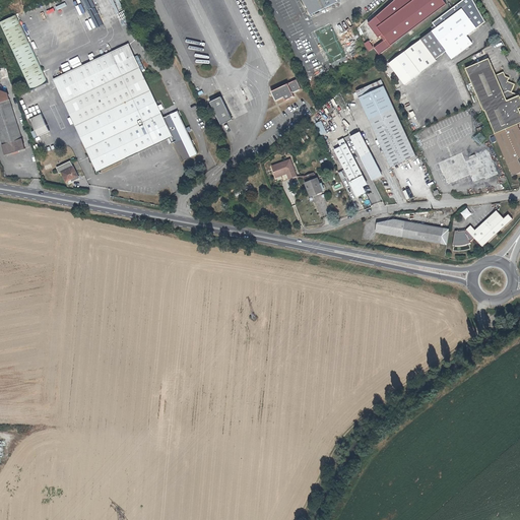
[(115,0),(100,0),(108,18),(120,13),(115,0)]
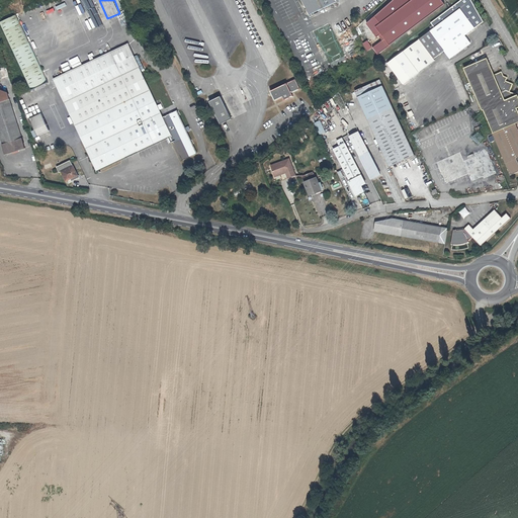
[(300,0),(309,15),(337,0),(300,0)]
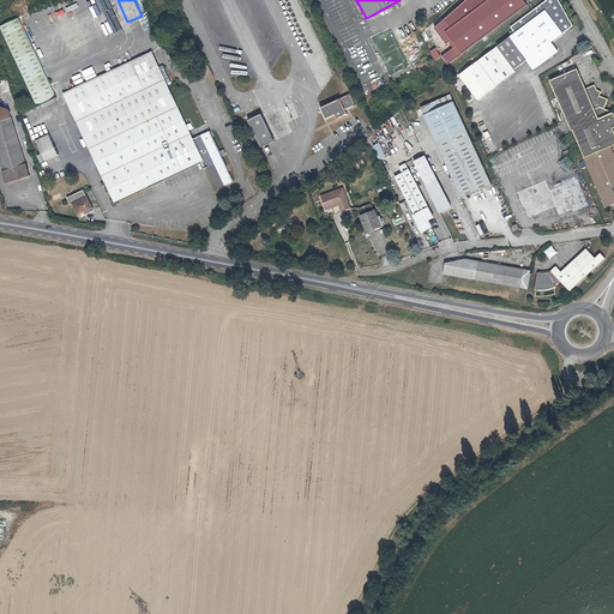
[(468,0),(447,19),(455,28),(491,0),(468,0)]
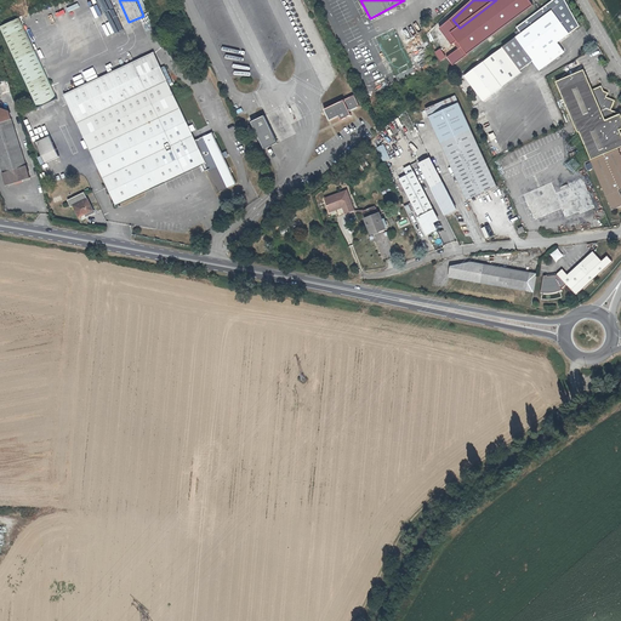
[(496,0),(460,28),(455,32),(471,53),(536,5),(533,0),(496,0)]
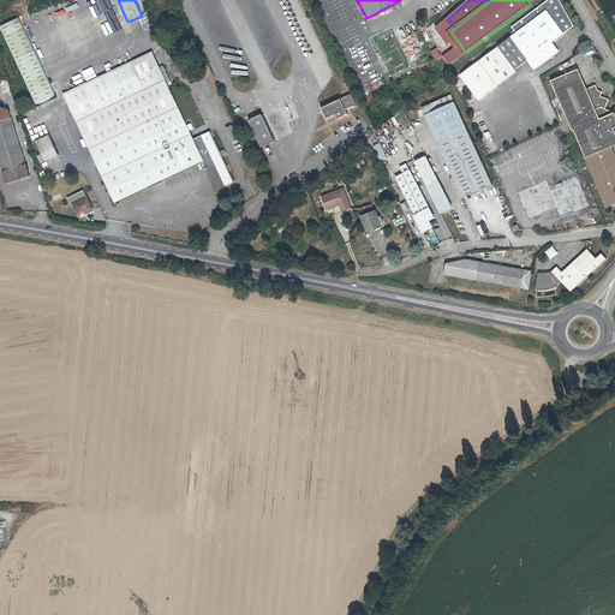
[(535,59),(541,67),(560,54),(553,45),(574,29),(559,0),(548,0),(532,13),(529,16),(512,28),(517,35),(500,48),(517,71),(529,63),(535,59)]
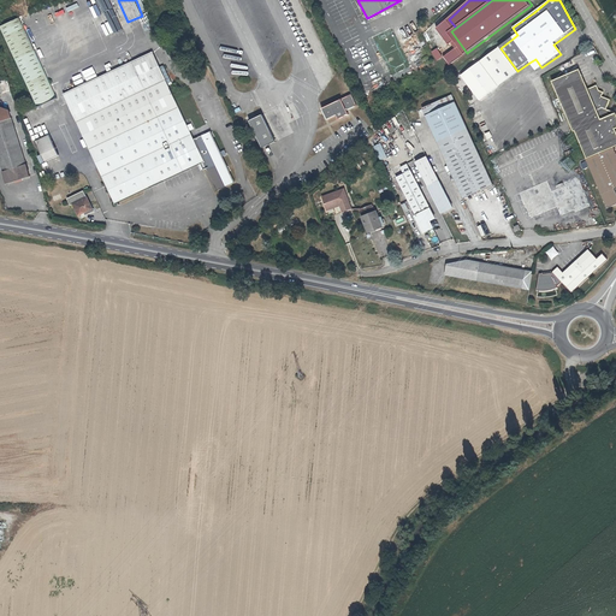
[(57,98),(18,17),(0,25),(0,29),(37,107),(57,98)]
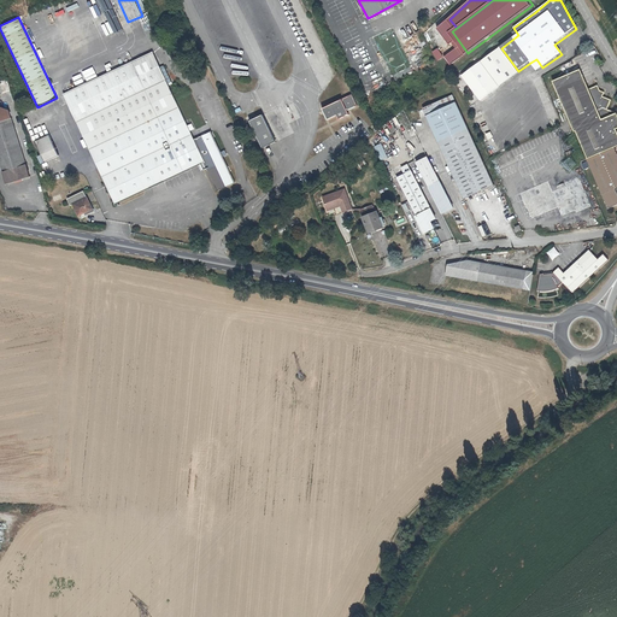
[(433,52),(438,62),(445,58),(440,48),(433,52)]
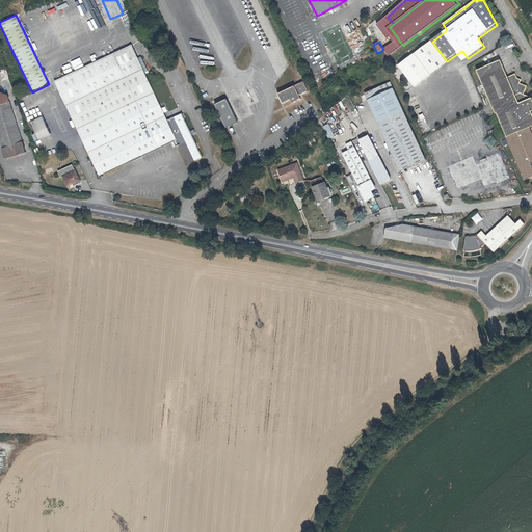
[(447,61),(432,42),(416,53),(430,74),(447,61)]
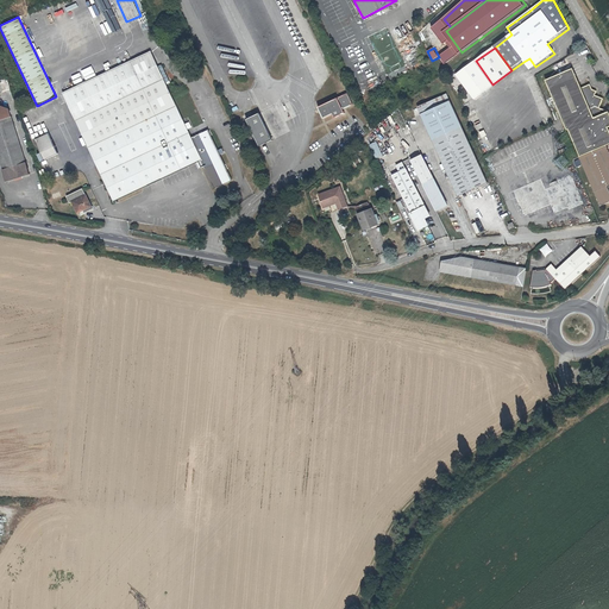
[(192,137),(150,51),(63,94),(115,201),(199,162),(200,167),(205,164),(215,187),(232,179),(208,130),(192,137)]
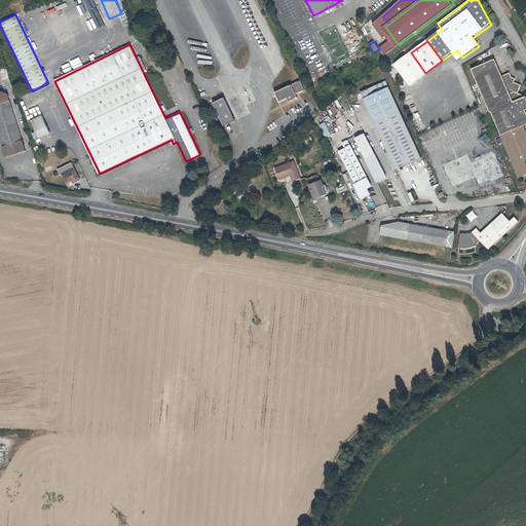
[(457,61),(462,58),(457,50),(452,53),(457,61)]
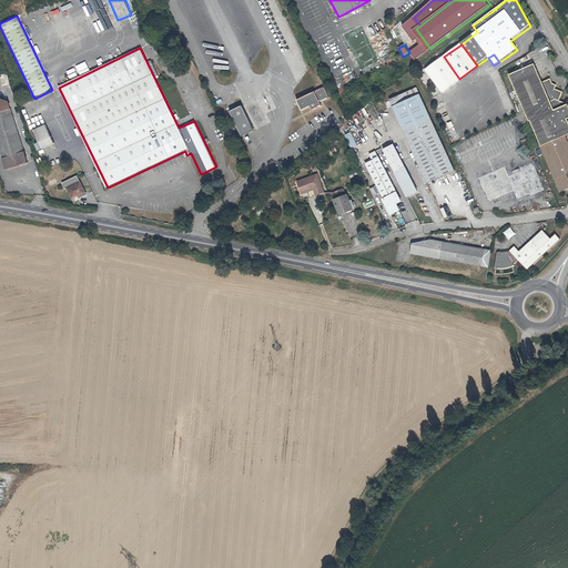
[(540,140),(567,128),(567,120),(567,119),(567,118),(567,104),(559,100),(563,92),(556,89),(557,85),(554,84),(550,79),(543,82),(535,63),(510,73),(530,121),(531,120),(540,140)]
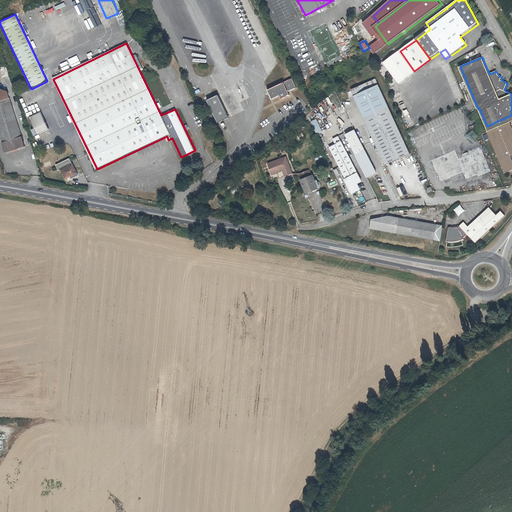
[(390,85),(400,80),(395,69),(384,74),(390,85)]
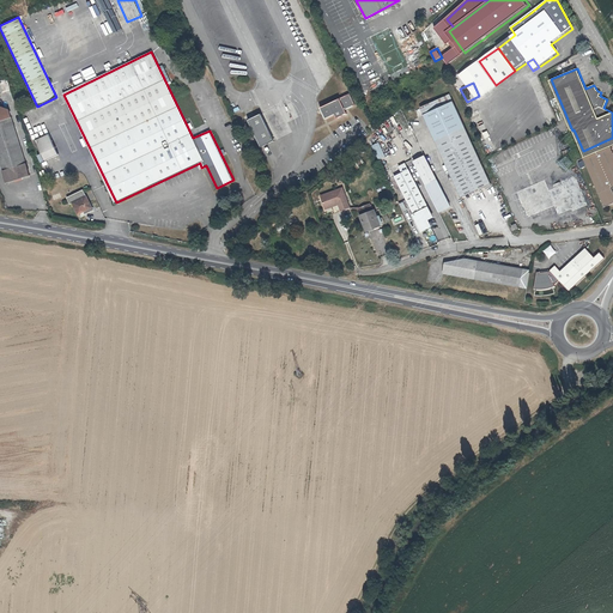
[(350,93),(320,107),(326,119),(334,114),(337,117),(346,113),(345,109),(354,104),(350,93)]
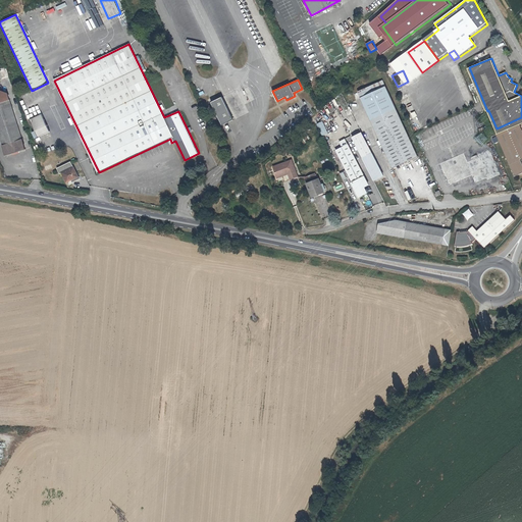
[(383,82),(359,93),(362,99),(386,88),(383,82)]
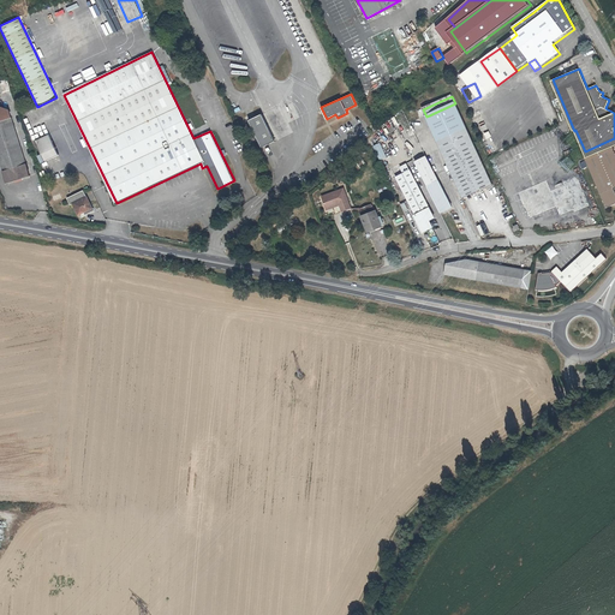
[(455,103),(427,117),(463,199),(491,186),(455,103)]
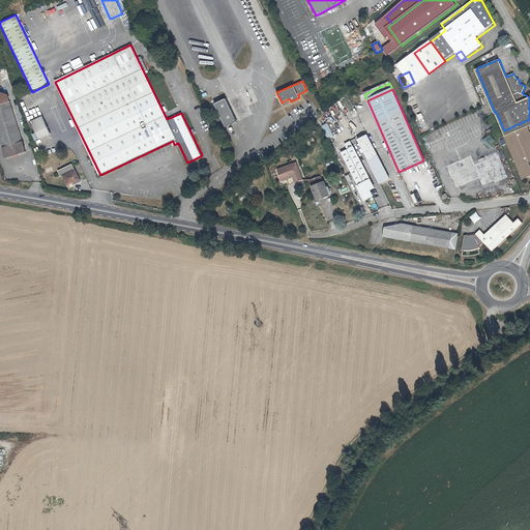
[(226,97),(214,104),(226,126),(237,121),(226,97)]
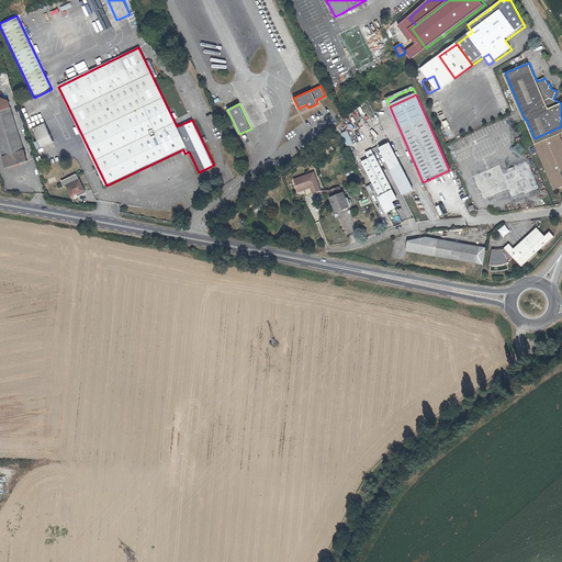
[(2,111),(23,177),(32,175),(11,108),(2,111)]
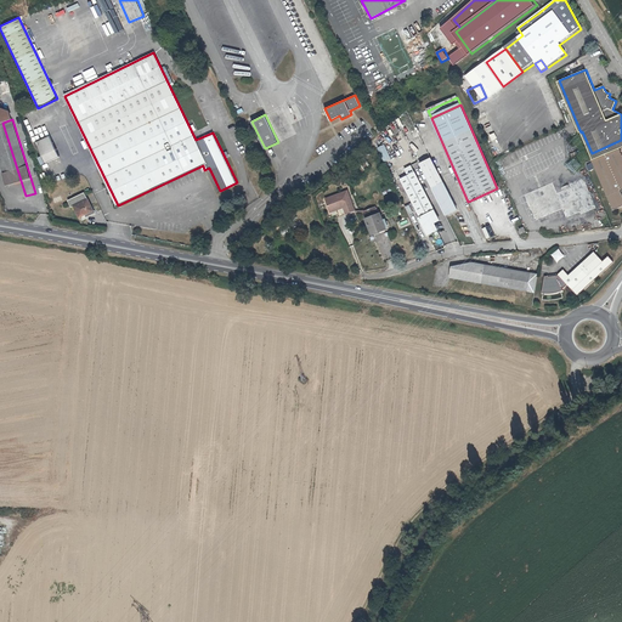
[(26,196),(3,123),(0,123),(0,160),(12,201),(26,196)]
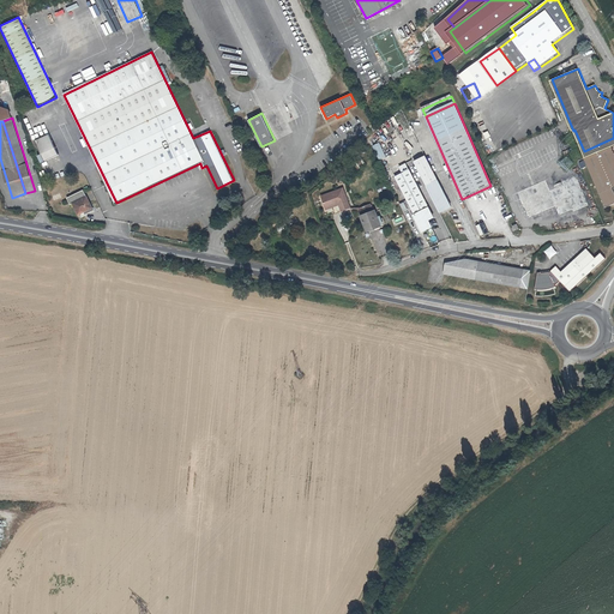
[(48,130),(34,136),(35,139),(49,133),(48,130)]
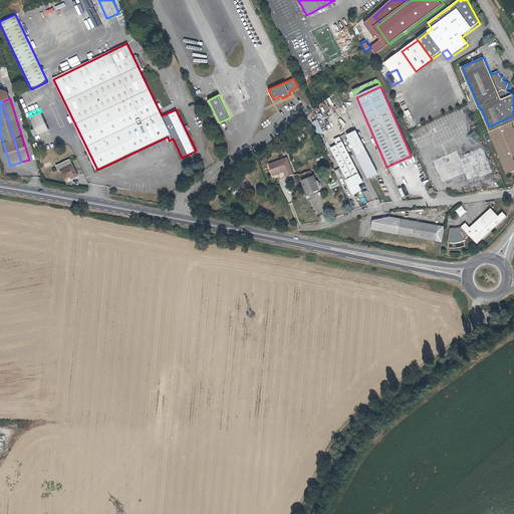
[(51,131),(42,113),(31,118),(39,137),(51,131)]
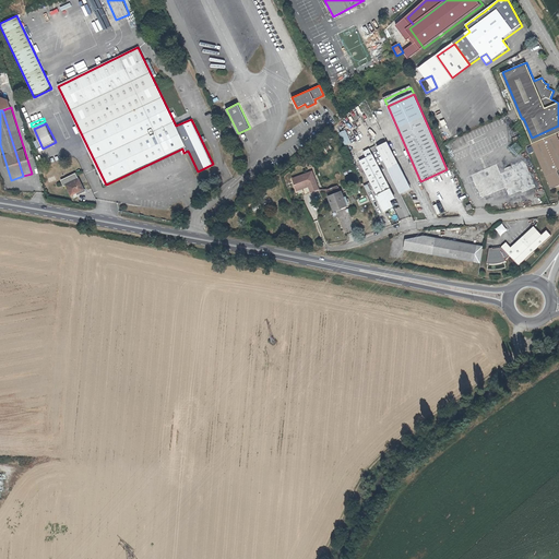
[(558,126),(532,138),(534,143),(532,144),(551,189),(558,185),(558,174),(557,170),(558,169),(558,138),(557,133),(558,131),(558,126)]
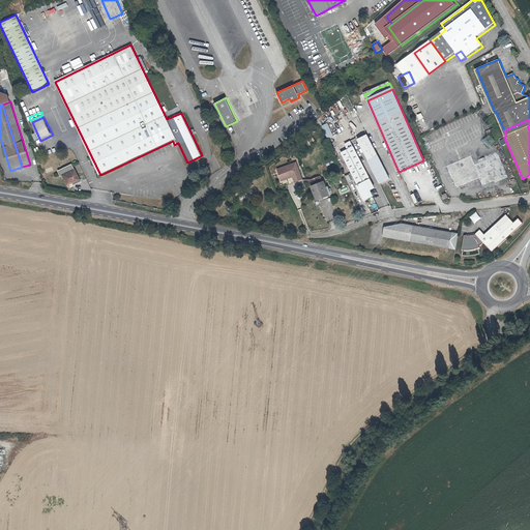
[(336,144),(330,131),(325,135),(330,146),(336,144)]
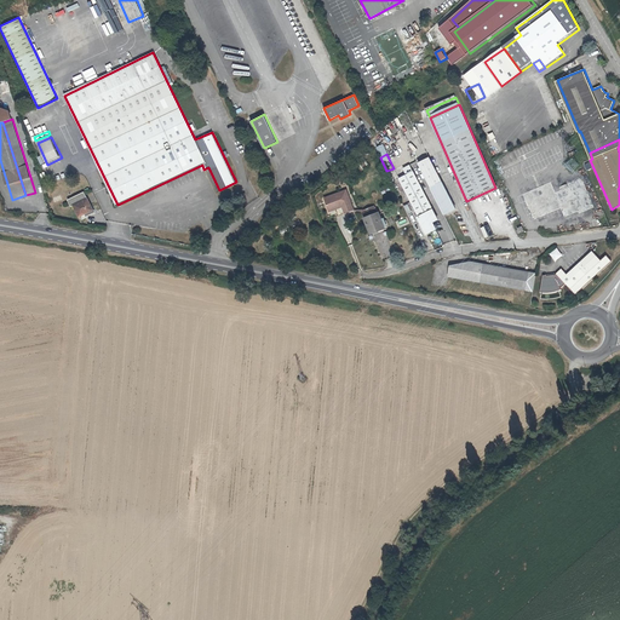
[(442,184),(430,160),(419,165),(431,190),(442,184)]
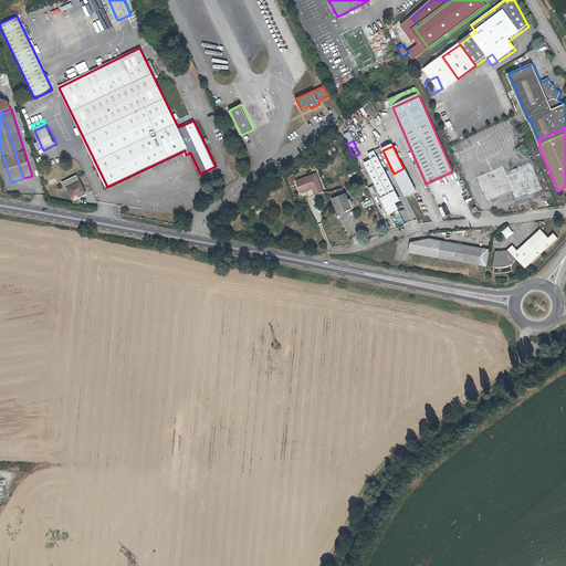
[(392,199),(397,197),(378,159),(376,156),(371,158),(374,161),(366,166),(384,200),(381,201),(389,216),(398,212),(396,206),(392,199)]
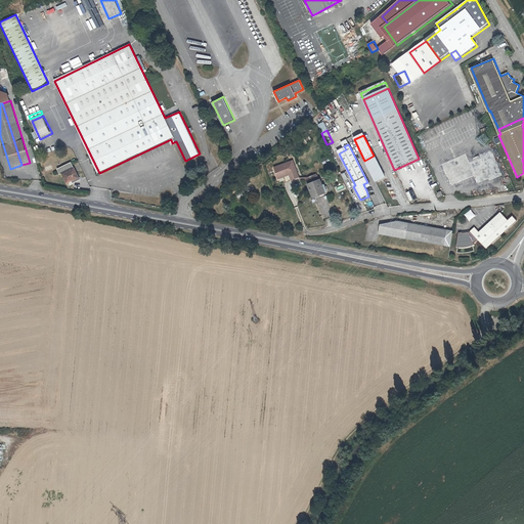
[(465,154),(442,163),(453,188),(475,179),(478,186),(503,176),(491,153),(469,163),(465,154)]
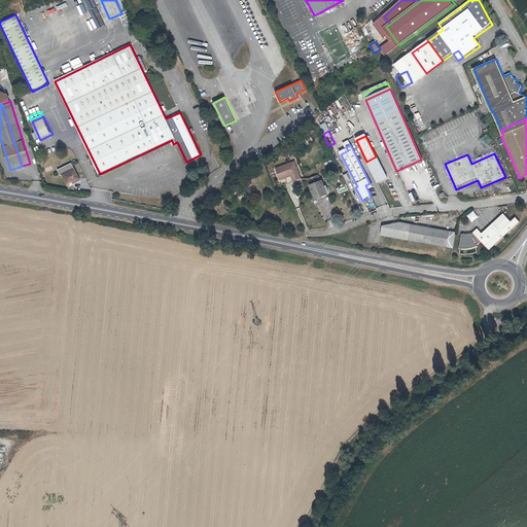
[(386,178),(376,156),(369,161),(379,181),(386,178)]
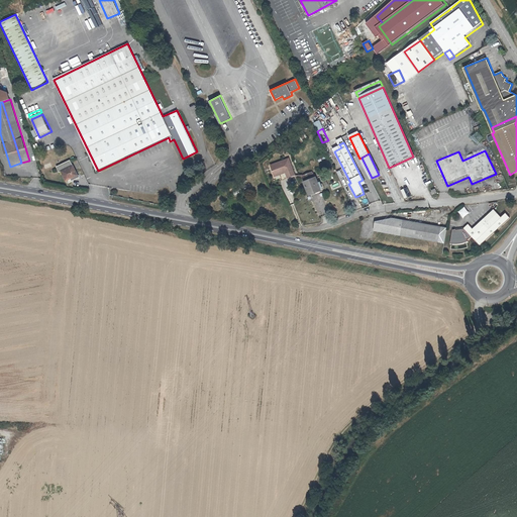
[(72,159),(58,166),(61,172),(63,171),(67,180),(73,178),(73,179),(80,176),(72,159)]
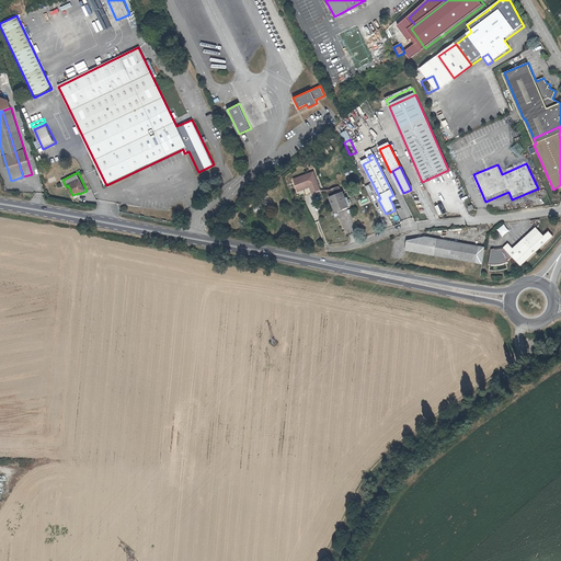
[(312,172),(293,180),(297,190),(308,185),(309,187),(311,193),(319,190),(312,172)]
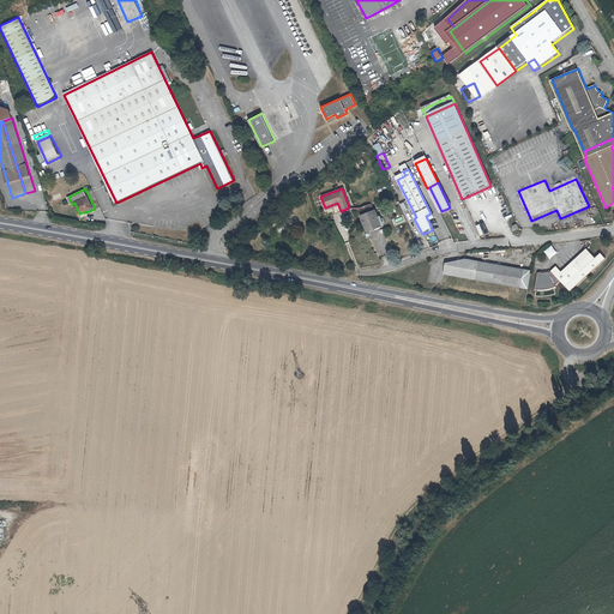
[(371,206),(360,211),(362,216),(361,217),(367,232),(383,224),(380,217),(378,218),(374,211),(373,211),(371,206)]
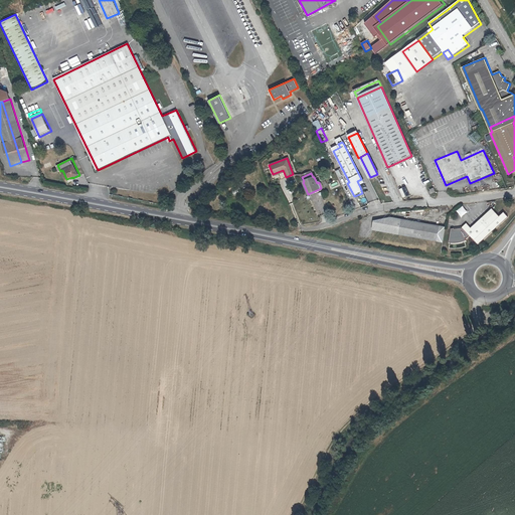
[(457,210),(461,217),(469,213),(465,206),(457,210)]
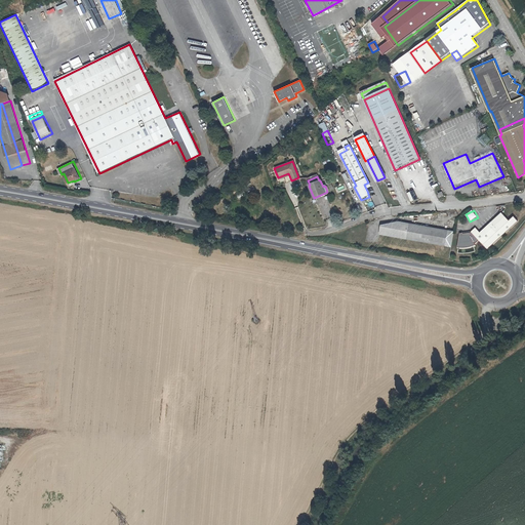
[(501,212),(480,232),(476,236),(479,240),(482,243),(486,240),(487,241),(510,220),(501,212)]
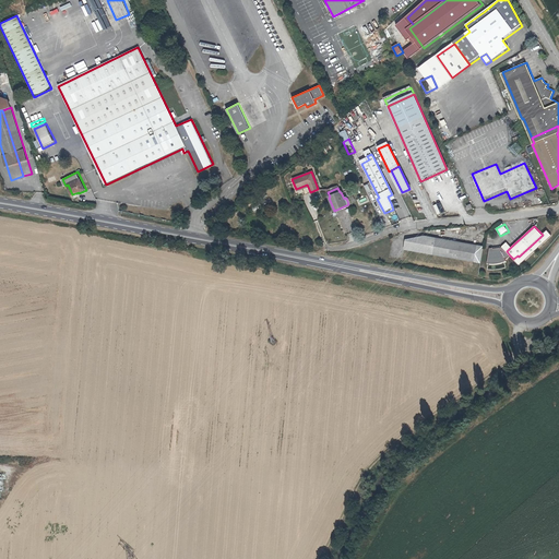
[(406,239),(405,249),(480,263),(484,246),(425,236),(406,239)]
